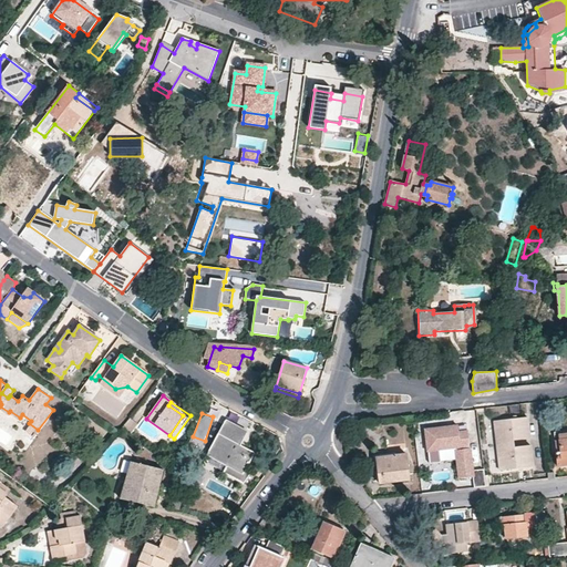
[(531,445),(513,446),(513,440),(531,437),(528,416),(495,421),(496,435),(500,434),(503,460),(498,461),(501,471),(533,466),(531,445)]
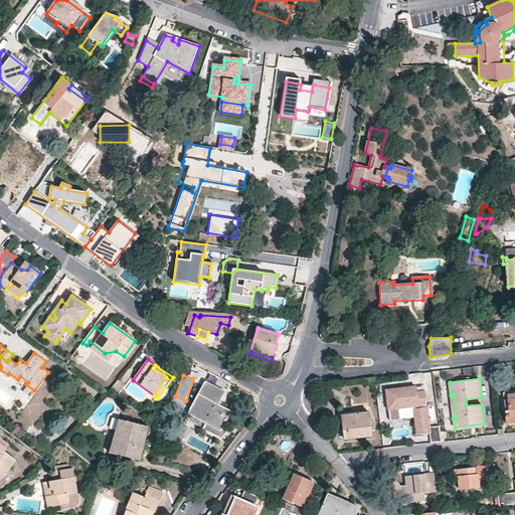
[(126,385),(118,380),(111,389),(118,395),(126,385)]
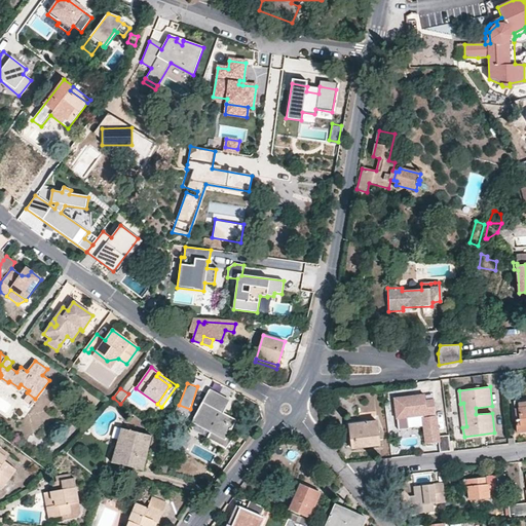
[(230,401),(210,390),(192,421),(211,431),(226,440),(227,438),(236,420),(224,413),(230,401)]
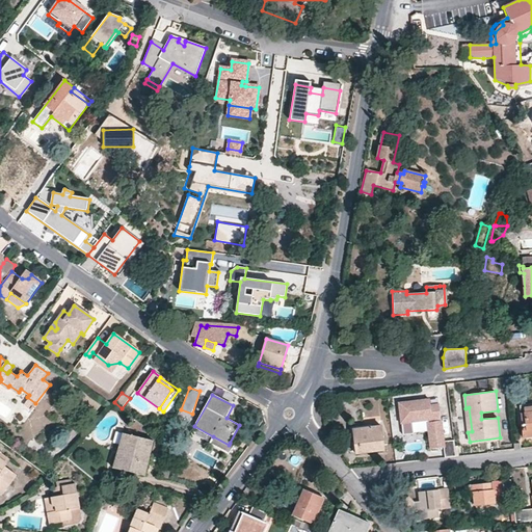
[(27,397),(23,402),(31,408),(35,403),(27,397)]
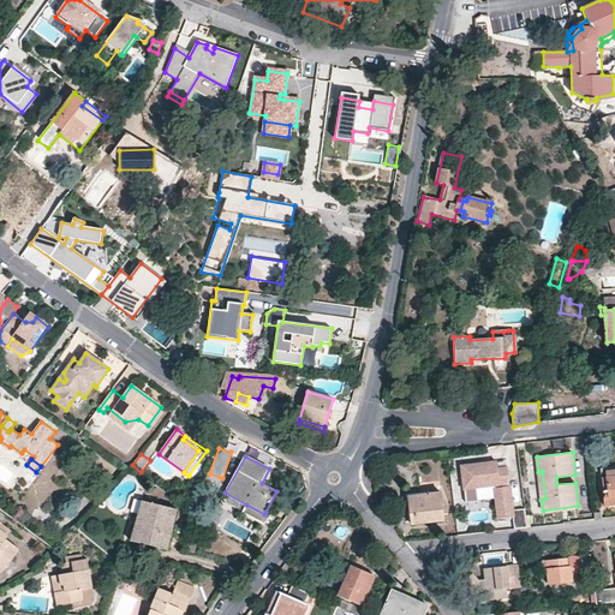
[(473,464),(460,466),(466,502),(478,501),(477,487),(494,484),(499,517),(513,515),(514,526),(526,525),(524,507),(512,509),(507,470),(497,471),(496,466),(475,470),(473,464)]
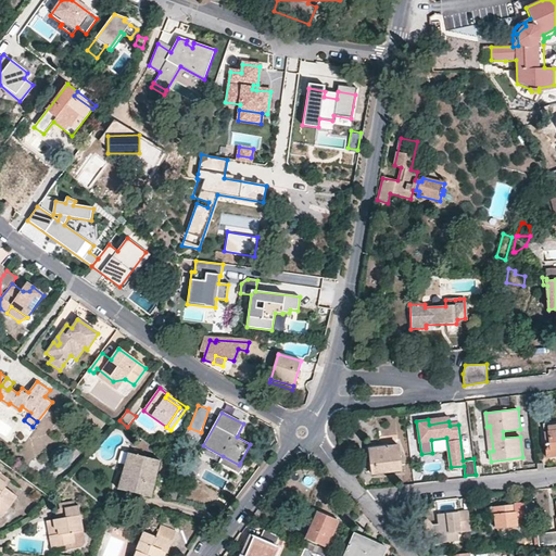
[(555,429),(547,431),(548,442),(545,443),(546,456),(555,455),(555,429)]
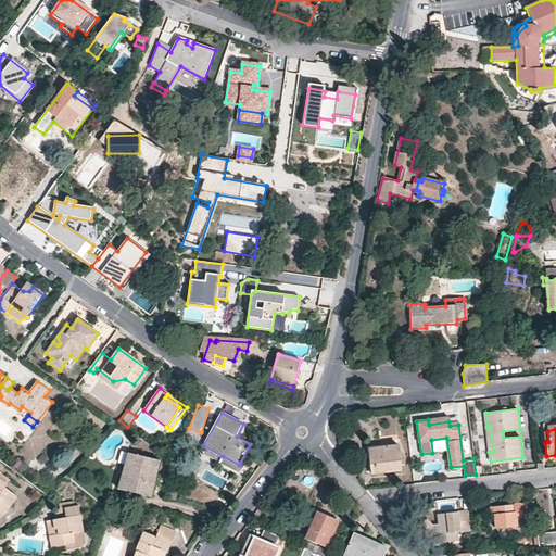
[(388,443),(364,445),(365,450),(367,474),(370,474),(368,449),(388,446),(388,443)]
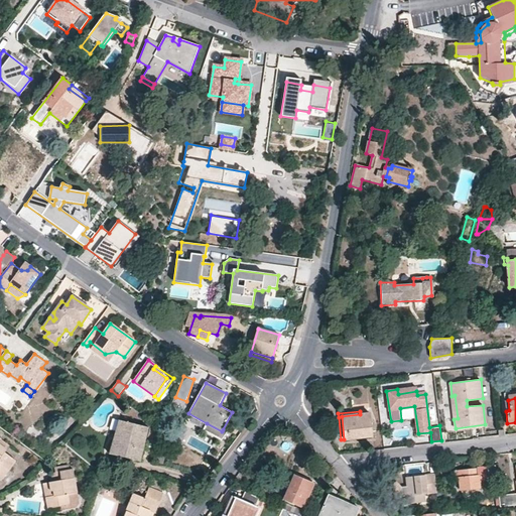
[(342,416),(344,439),(372,436),(370,413),(360,414),(342,416)]
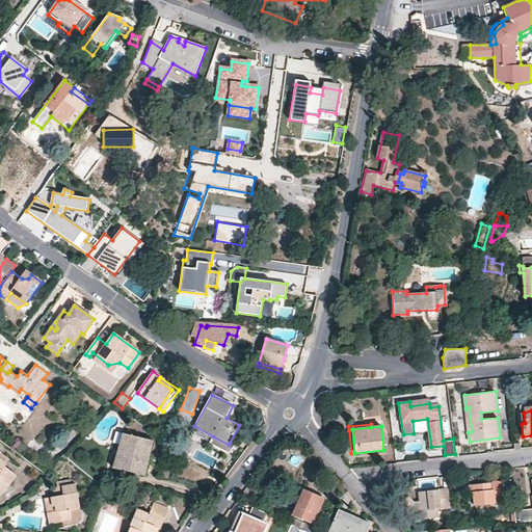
[(154,441),(124,433),(113,469),(145,476),(154,441)]
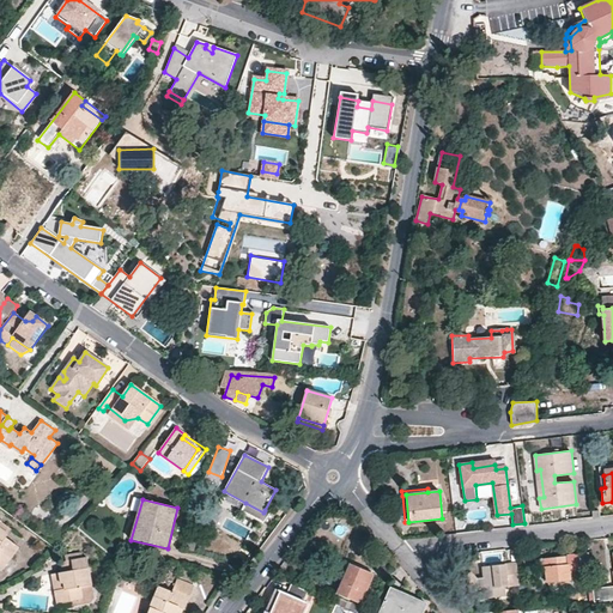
[(246,503),(242,511),(263,523),(271,514),(265,510),(263,513),(246,503)]
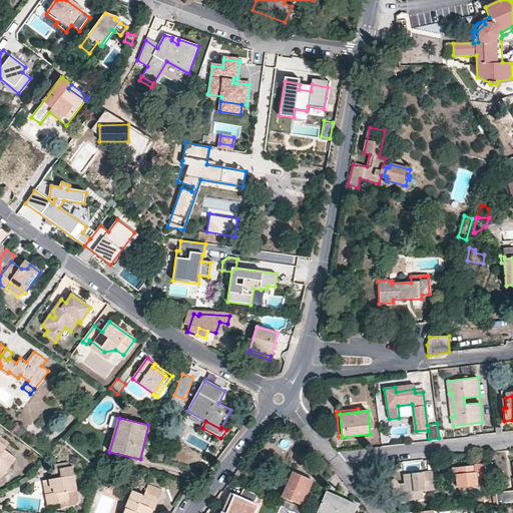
[(0,476),(1,477),(15,458),(5,450),(9,443),(0,436),(0,476)]
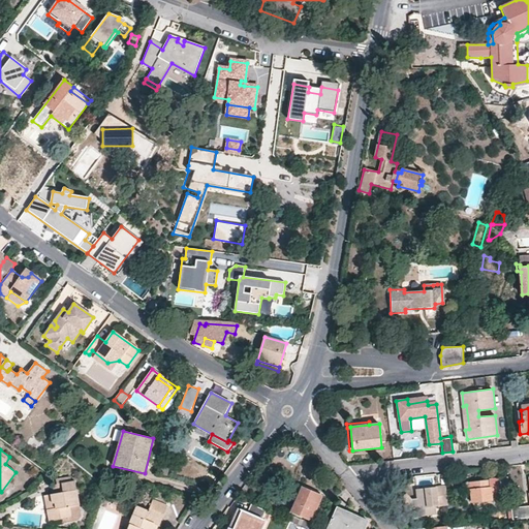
[(79,505),(74,481),(71,481),(70,477),(56,480),(56,485),(53,485),(54,494),(51,495),(54,508),(48,509),(50,522),(61,520),(62,523),(76,521),(81,516),(79,505)]
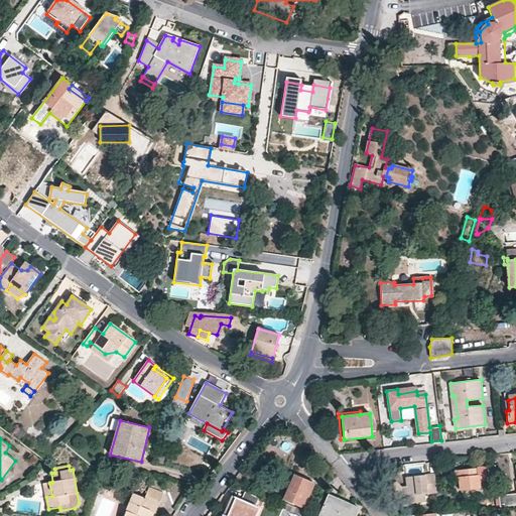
[(460,489),(479,487),(479,483),(497,481),(496,473),(495,466),(455,470),(454,478),(459,478),(460,489)]
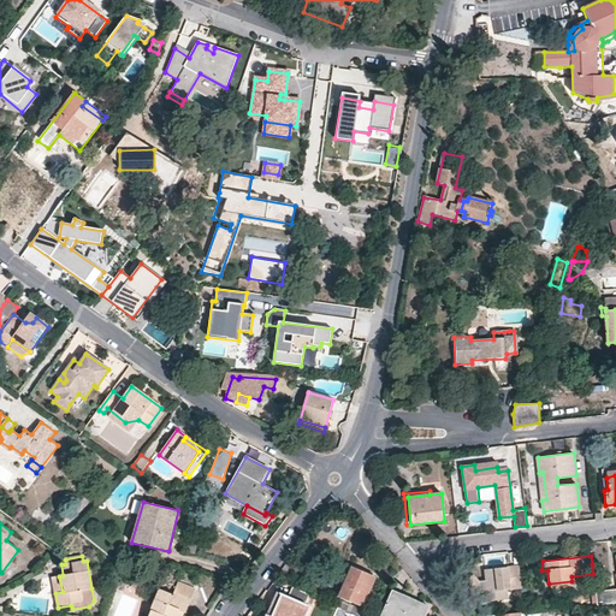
[(159,582),(166,570),(154,567),(150,580),(159,582)]
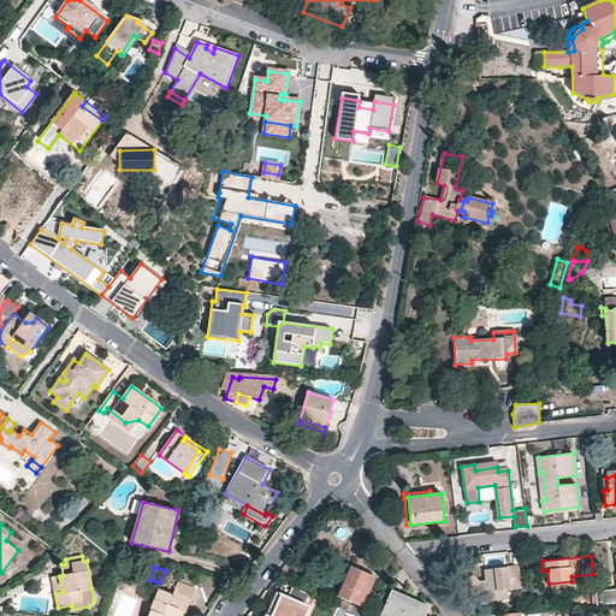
[(345,576),(348,579),(341,596),(362,605),(374,576),(350,567),(345,576)]
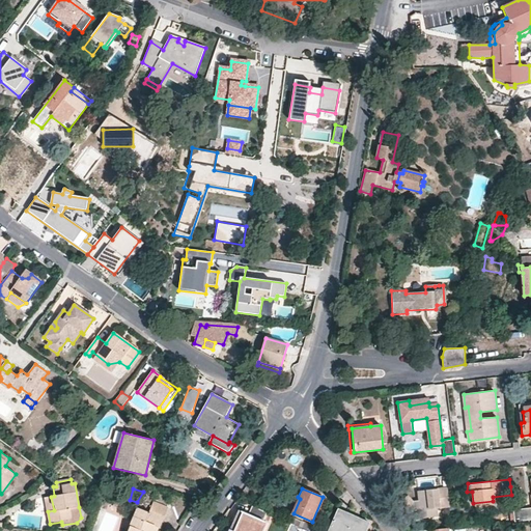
[(437,516),(437,509),(449,507),(447,488),(418,492),(419,501),(420,510),(415,510),(416,520),(437,516)]
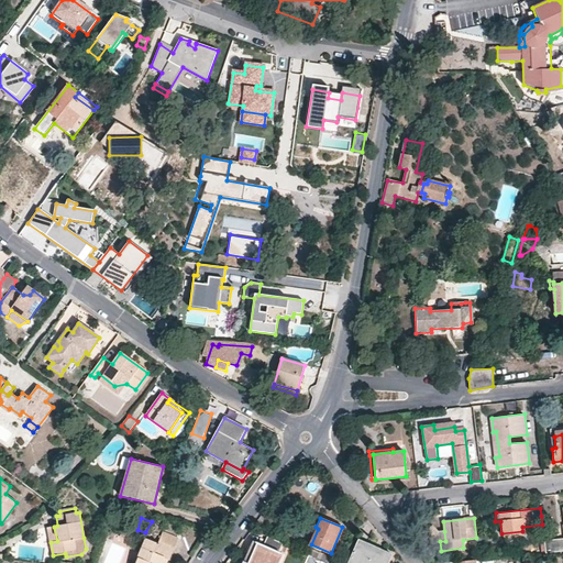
[(51,542),(57,541),(54,527),(47,528),(51,542)]
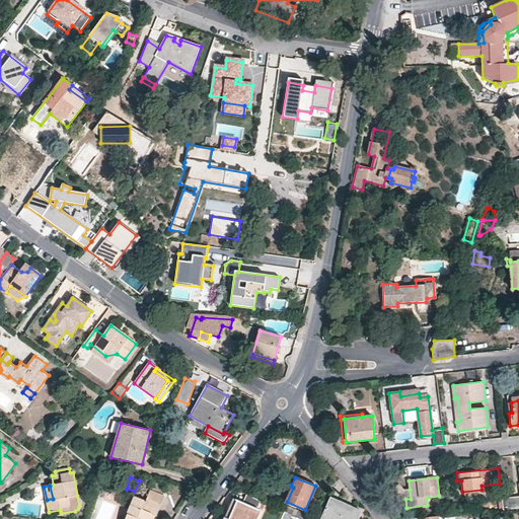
[(291,486),(290,486),(283,501),(287,502),(293,488),(291,486)]
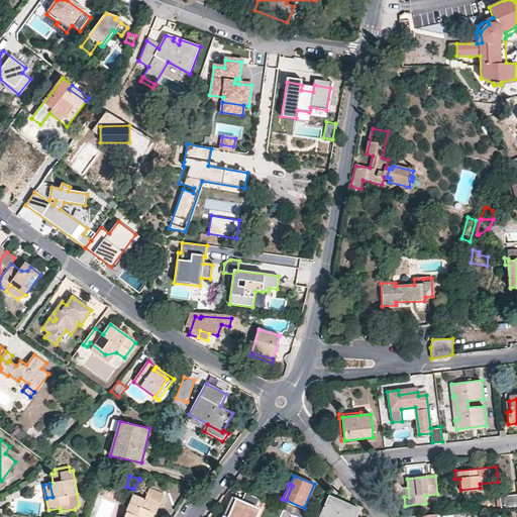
[(147,516),(150,512),(154,514),(156,515),(165,492),(149,488),(144,500),(133,496),(127,513),(125,516),(147,516)]
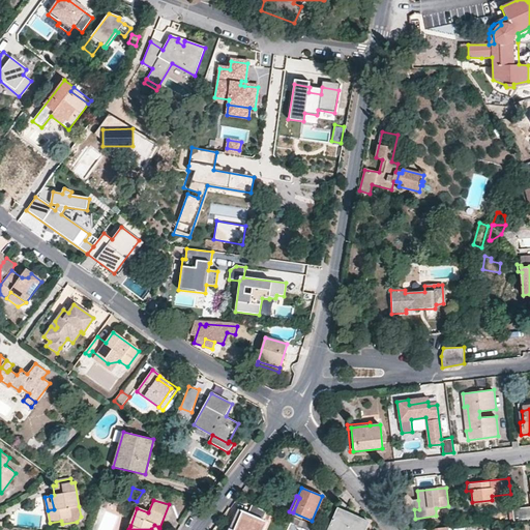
[(529,506),(511,508),(512,520),(529,518),(529,506)]
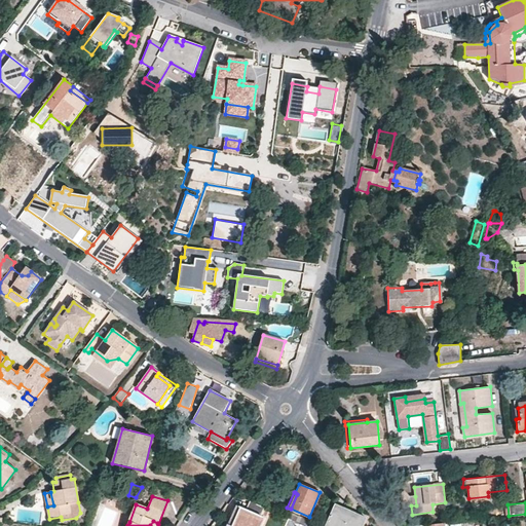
[(226,524),(230,525),(239,506),(234,504),(226,524)]
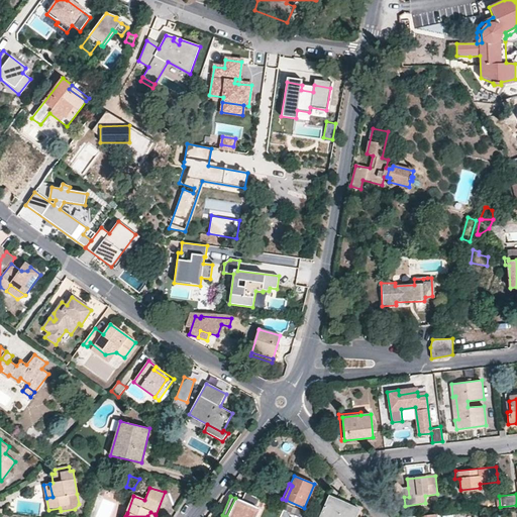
[(355,516),(358,509),(328,496),(318,516),(355,516)]
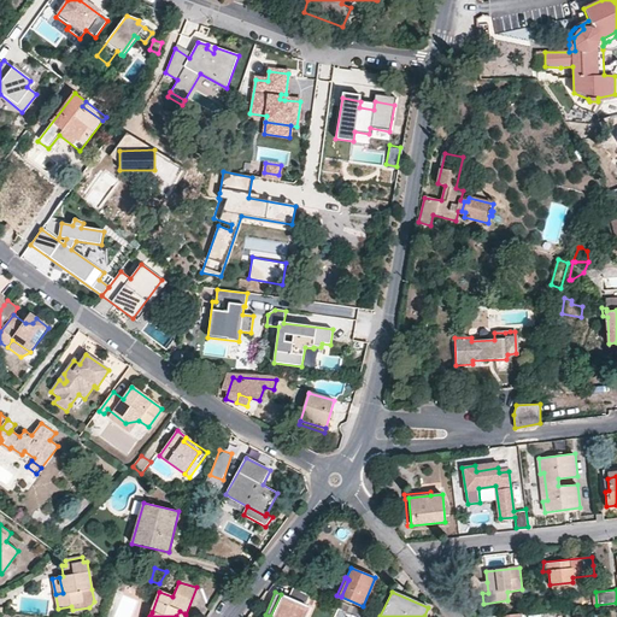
[(301,616),(306,605),(281,594),(270,616),(265,615),(263,616),(301,616)]
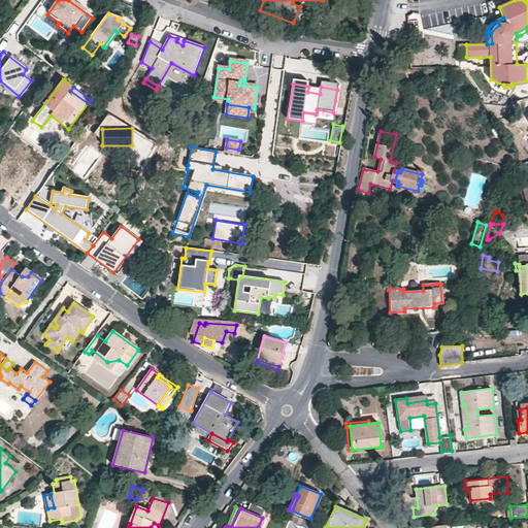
[(307,527),(309,527),(311,524),(298,518),(296,523),(307,527)]
